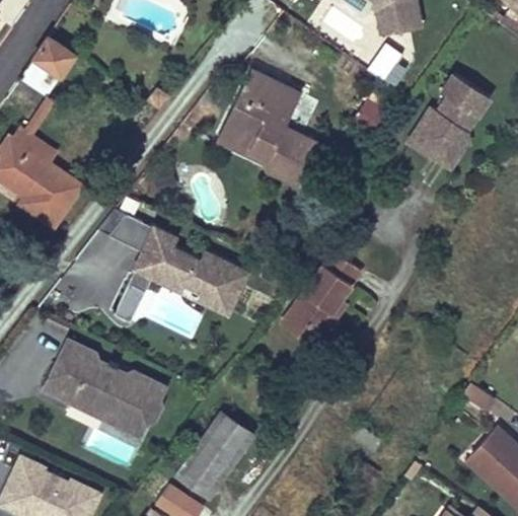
[(374,0),(374,1),(378,3),(384,33),(422,26),(417,0),(374,0)]
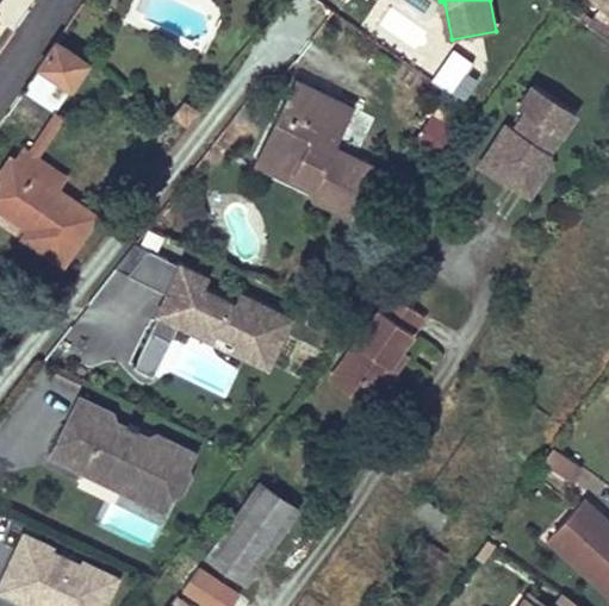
[(608,0),(583,0),(608,19),(608,0)]
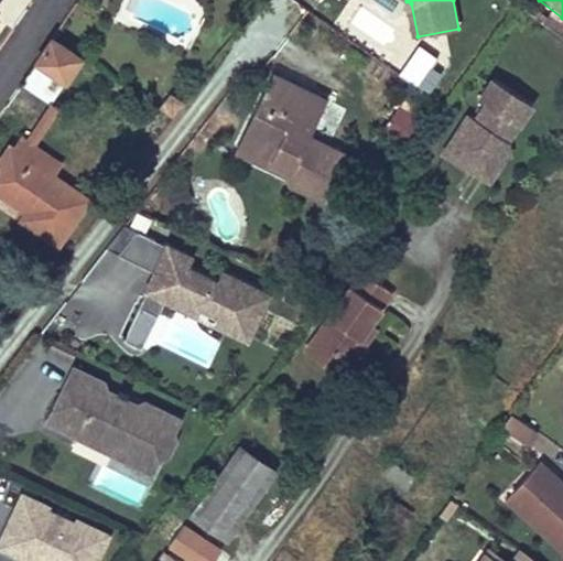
[(50,107),(79,62),(51,42),(20,87),(50,107)]
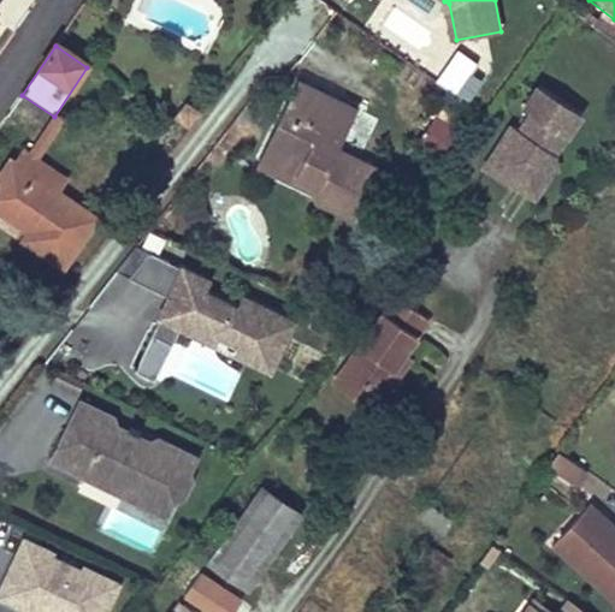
[(468,106),(488,77),(455,55),(435,84),(468,106)]
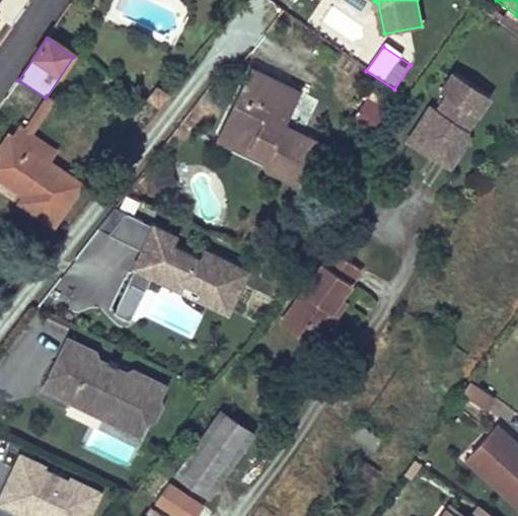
[(285,127),(299,93),(247,70),(218,133),(237,141),(239,152),(250,156),(259,153),(267,158),(265,163),(271,169),(300,181),(318,141),(285,127)]
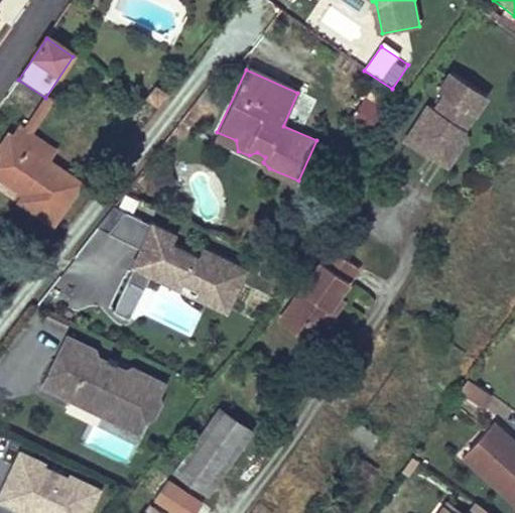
[(429,108),(405,142),(426,156),(439,136),(453,145),(465,146),(466,131),(492,97),(456,70),(440,93),(447,98),(438,114),(429,108)]
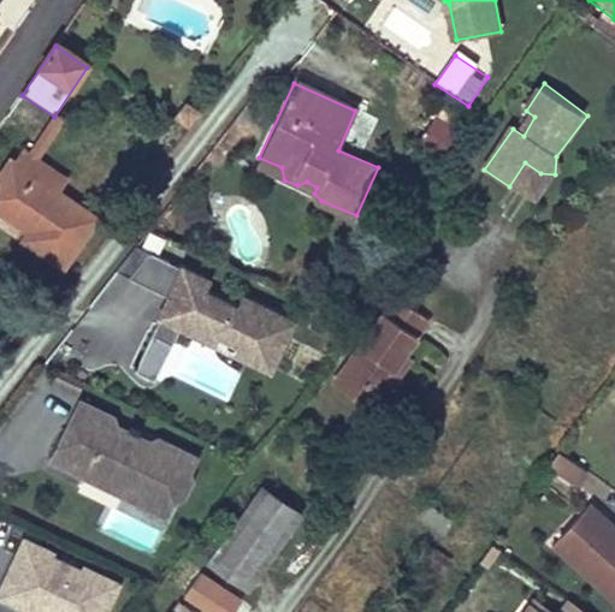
[(37,159),(63,123),(54,117),(29,154),(37,159)]
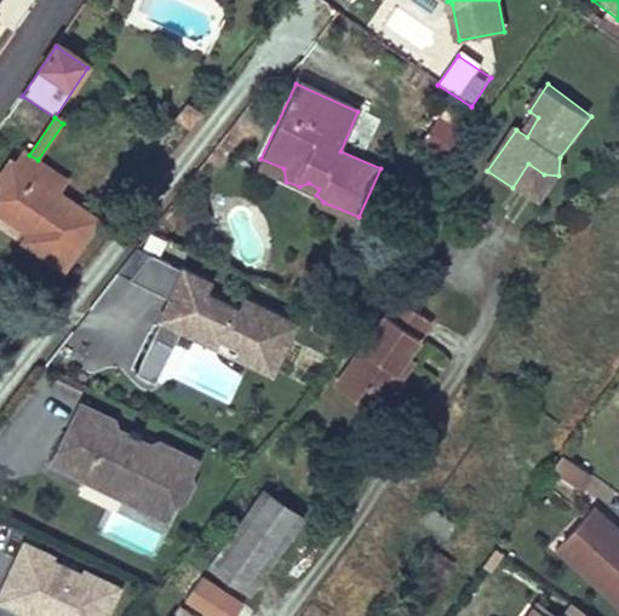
[(448,165),(465,137),(436,120),(419,147),(448,165)]
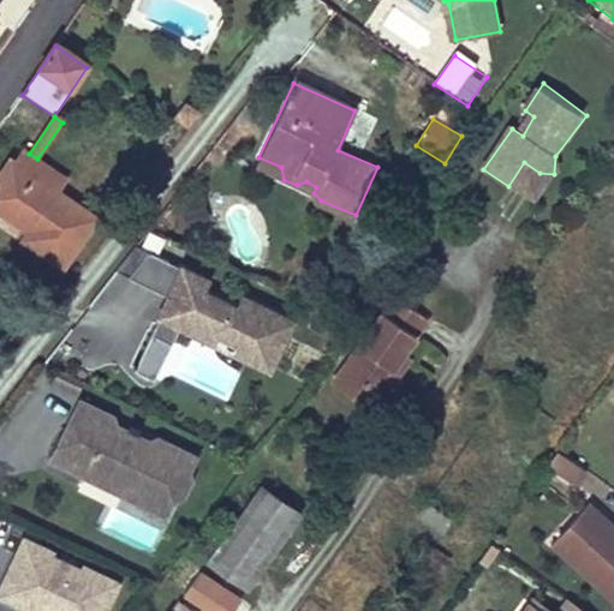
[(22,149),(12,163),(58,195),(67,180),(37,159),(29,154),(22,149)]
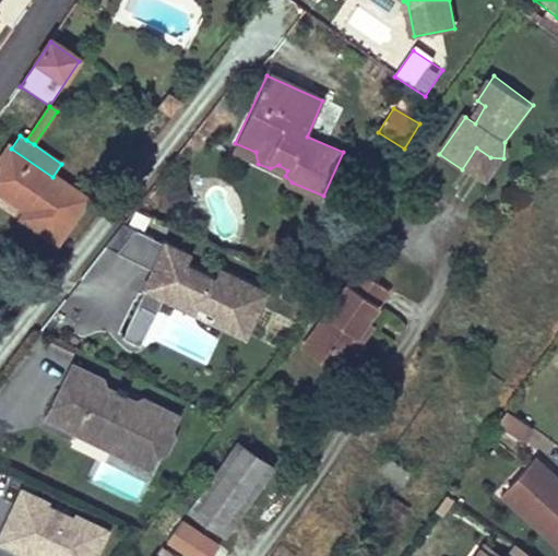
[(256,152),(235,143),(232,152),(258,164),(256,152)]
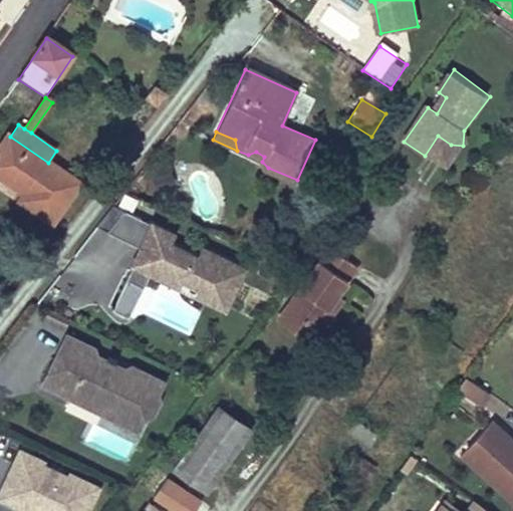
[(18,202),(51,224),(79,183),(48,163),(10,137),(7,135),(0,146),(0,178),(23,194),(18,202)]
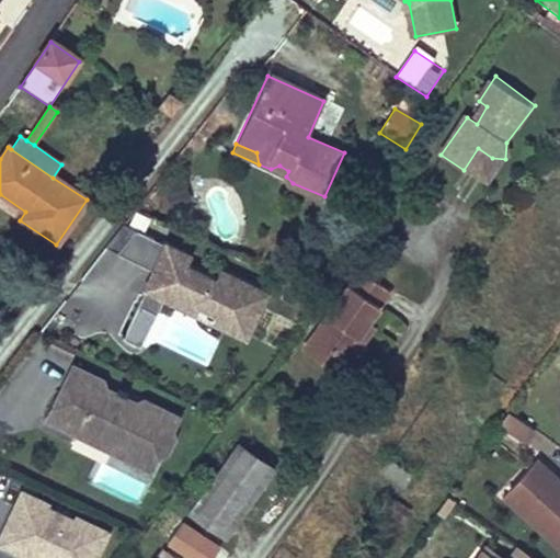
[(478,148),(464,170),(487,186),(505,159),(492,158),(478,148)]
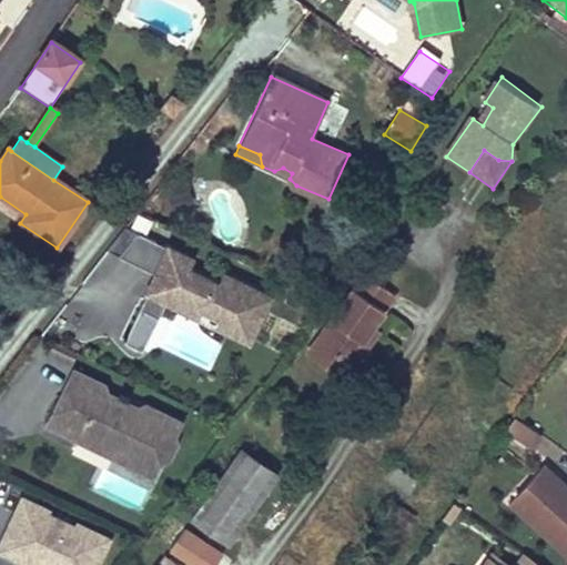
[(283,168),(274,171),(290,179),(292,173),(283,168)]
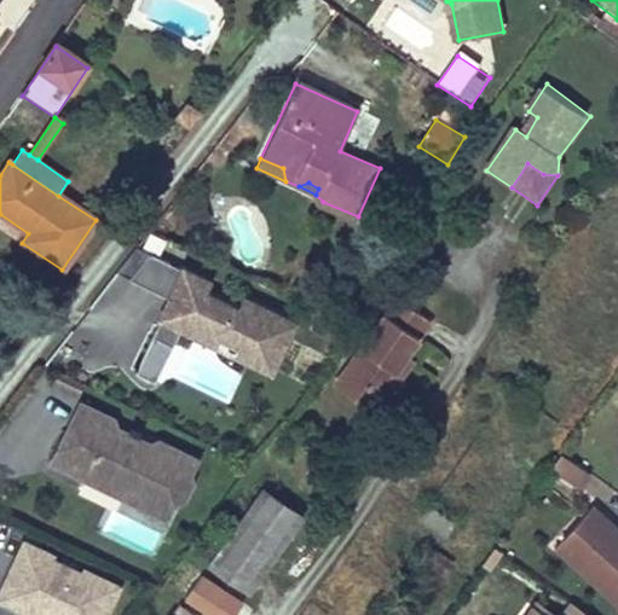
[(160,386),(175,338),(279,375),(299,320),(212,290),(215,279),(127,248),(104,315),(151,331),(136,377),(160,386)]
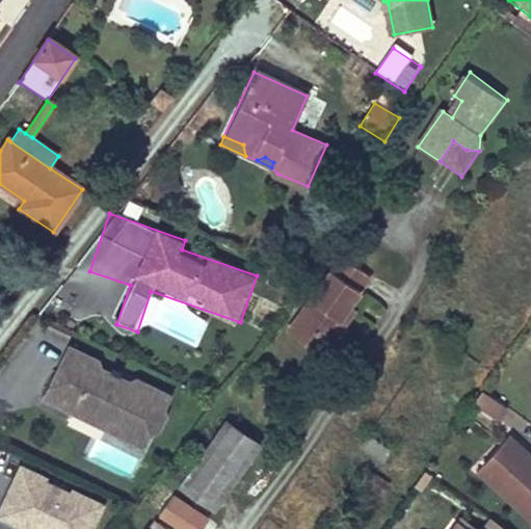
[(346,308),(367,278),(339,258),(289,327),(309,342),(318,332),(326,337),(332,341),(343,323),(338,319),(346,308)]
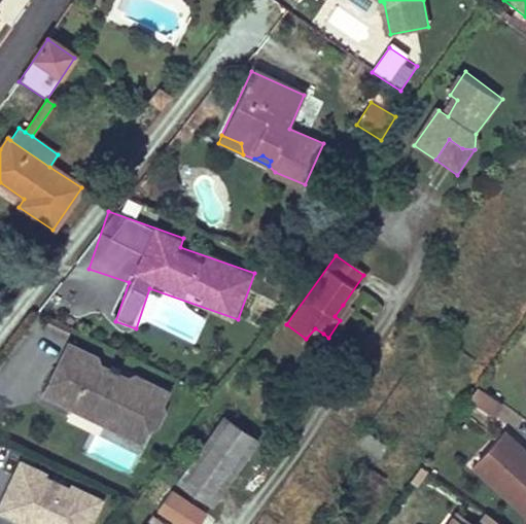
[(340,320),(349,308),(343,305),(335,316),(340,320)]
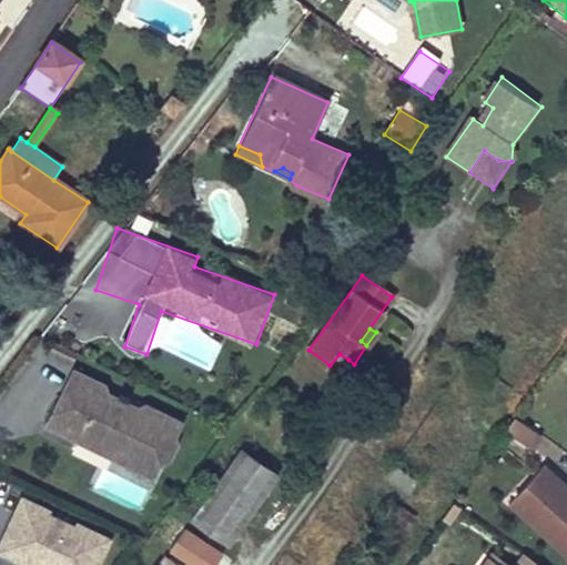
[(485,353),(477,347),(473,355),(479,361),(485,353)]
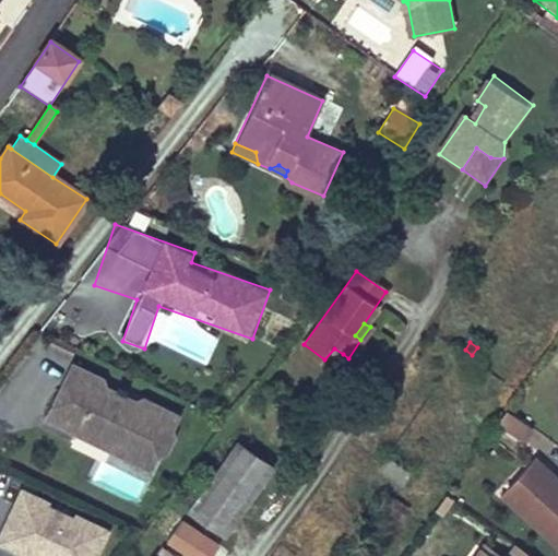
[(324,359),(304,344),(300,351),(330,371),(343,354),(334,349),(324,359)]
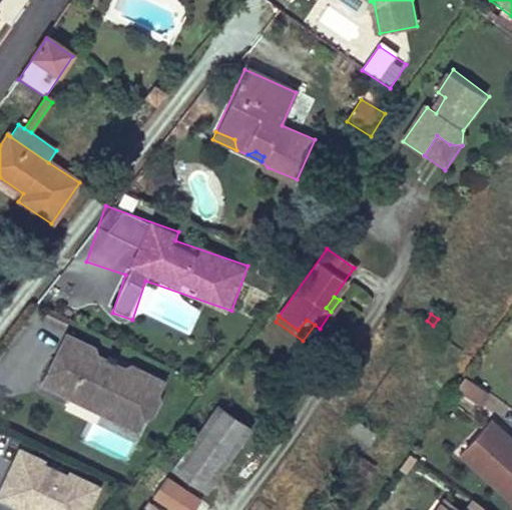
[(94,350),(67,338),(44,386),(71,399),(74,391),(88,398),(95,397),(105,401),(100,413),(112,419),(117,411),(124,415),(129,426),(140,431),(149,412),(153,414),(160,400),(156,398),(163,383),(132,367),(126,369),(117,365),(118,362),(106,356),(104,359),(96,356),(94,350)]
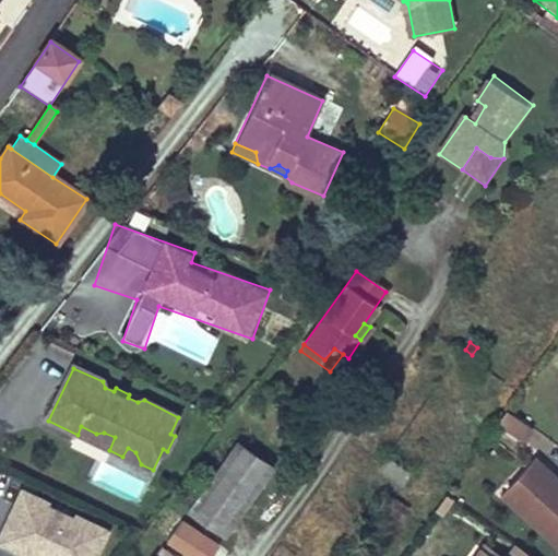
[(526,427),(507,413),(498,425),(519,438),(526,427)]
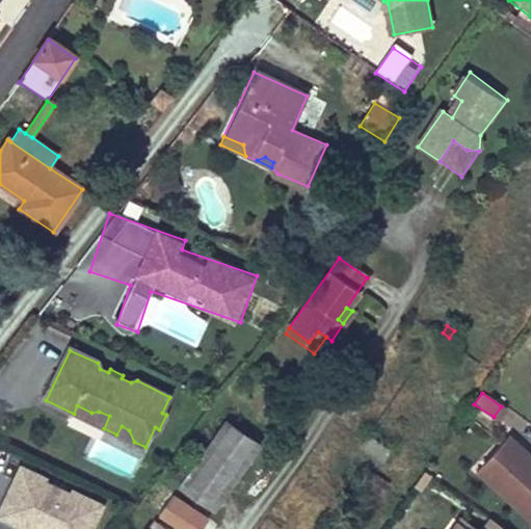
[(77,405),(74,414),(104,428),(109,416),(99,412),(91,413),(77,405)]
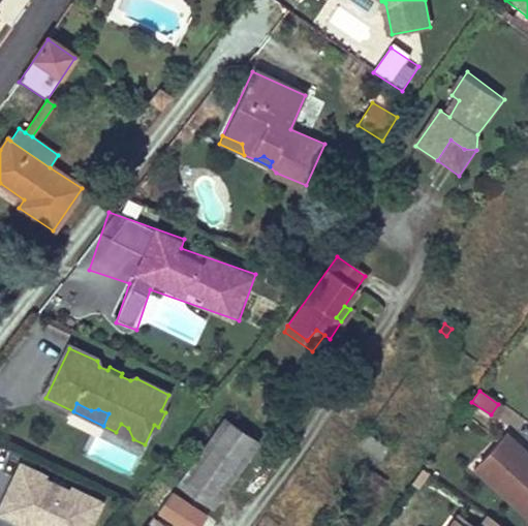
[(222,421),(178,484),(213,506),(256,445),(222,421)]
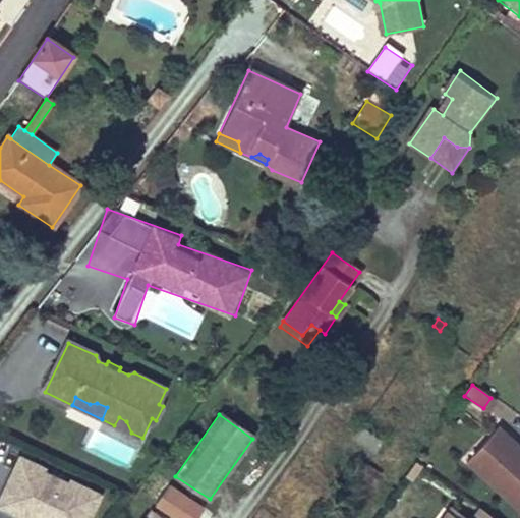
[(119,417),(114,425),(131,433),(126,421),(119,417)]
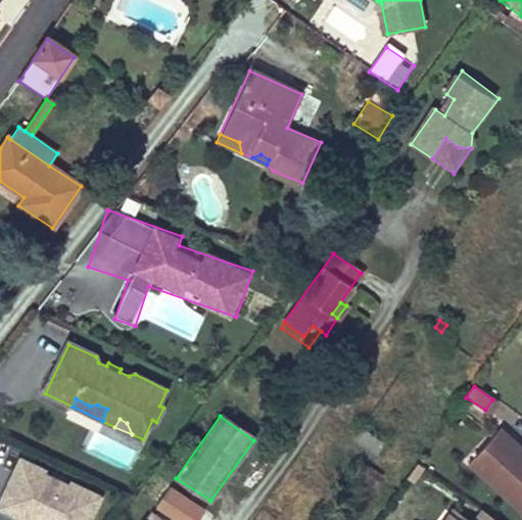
[(521,448),(502,430),(468,466),(521,516),(521,448)]
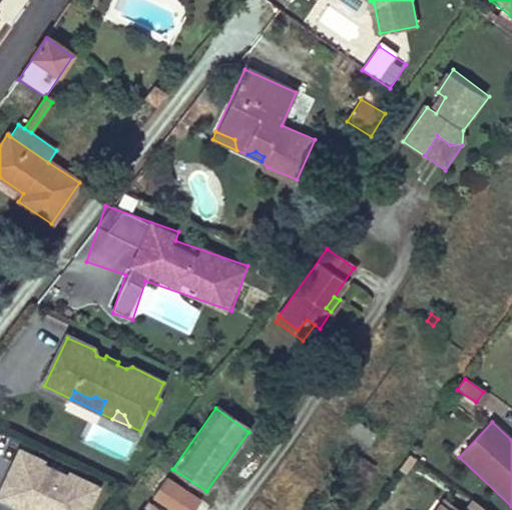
[(45,460),(21,449),(0,493),(0,509),(86,509),(98,485),(68,471),(67,474),(43,463),(45,460)]
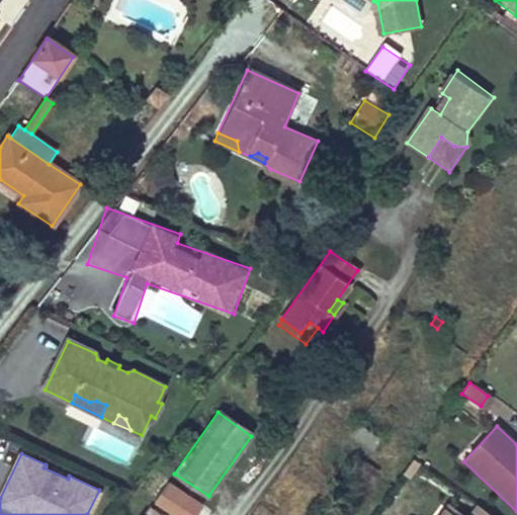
[(412,480),(420,466),(414,461),(404,475),(412,480)]
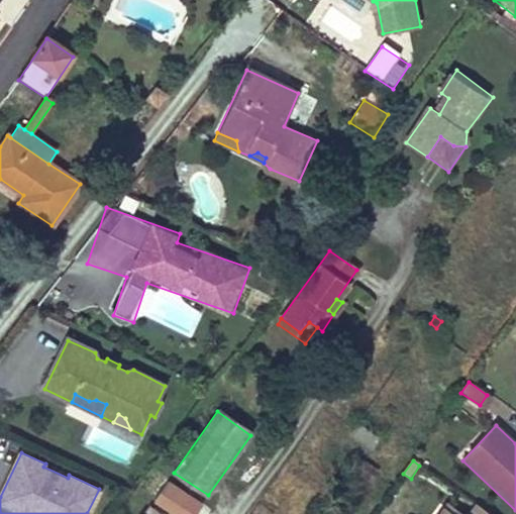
[(153,503),(171,513),(199,513),(205,504),(168,481),(153,503)]
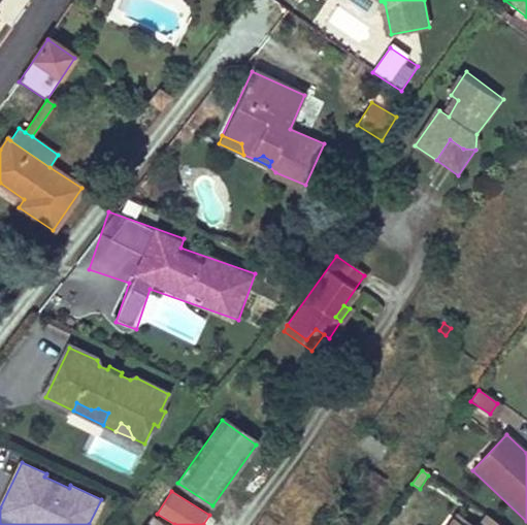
[(471,524),(456,514),(453,519),(460,524),(471,524)]
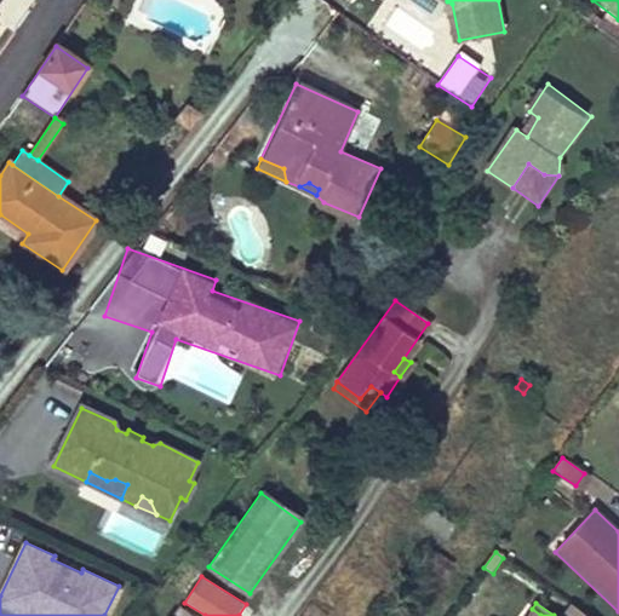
[(585,615),(571,605),(563,615),(585,615)]
